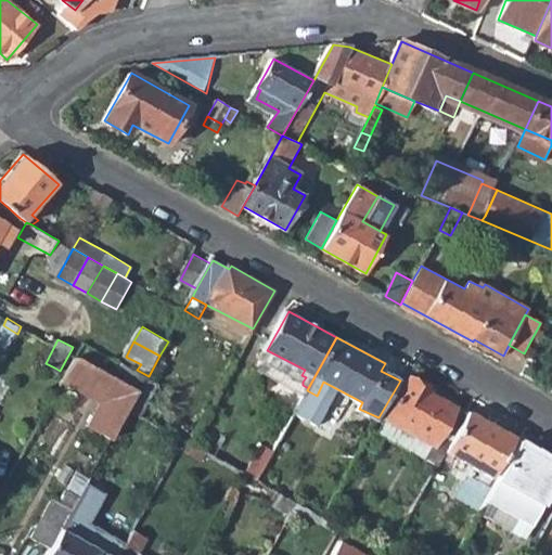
[(305,370),(269,351),(264,360),(291,376),(285,385),(291,388),(304,396),(307,390),(308,388),(303,385),(303,382),(306,377),(302,375),(305,370)]
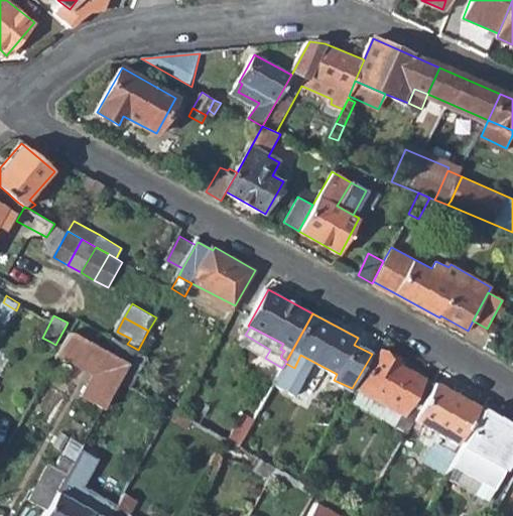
[(74,333),(60,355),(96,373),(84,394),(106,406),(121,380),(138,350),(127,344),(115,337),(112,344),(120,348),(117,355),(74,333)]
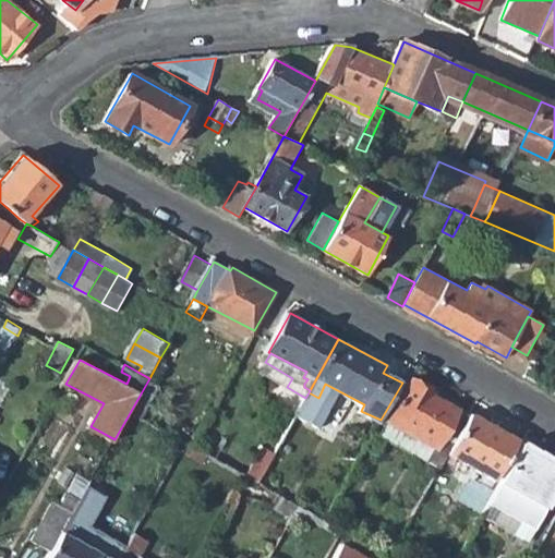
[(149,378),(131,411),(144,417),(161,385),(149,378)]
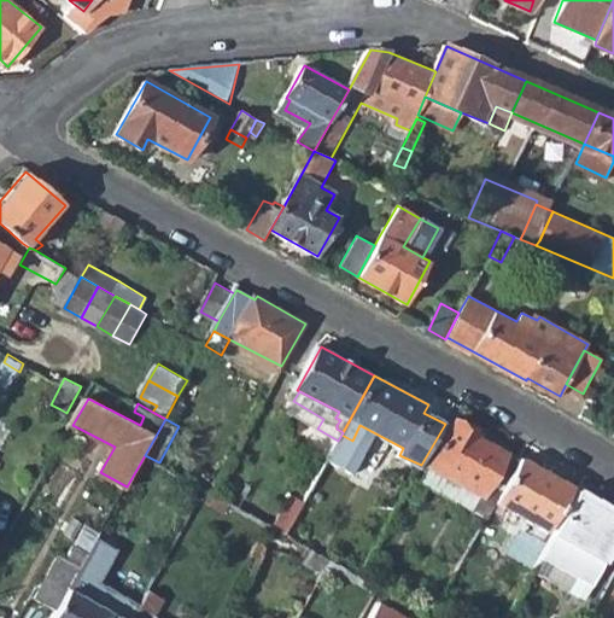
[(456,421),(430,471),(436,474),(438,471),(483,495),(475,508),(490,517),(492,511),(520,460),(479,437),(480,435),(456,421)]
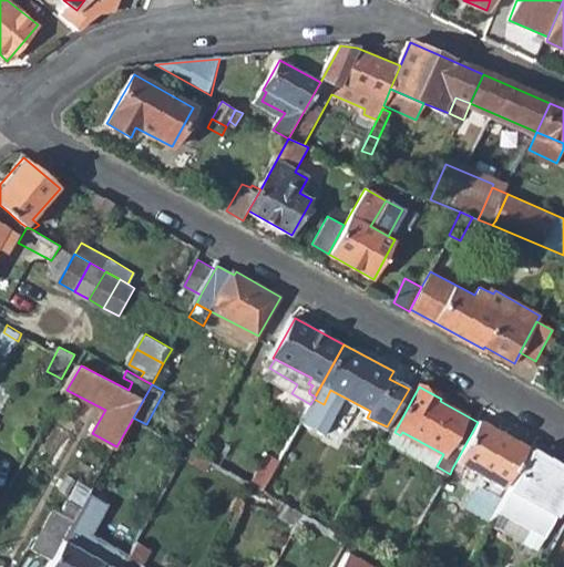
[(330,390),(324,404),(363,425),(367,418),(370,411),(330,390)]
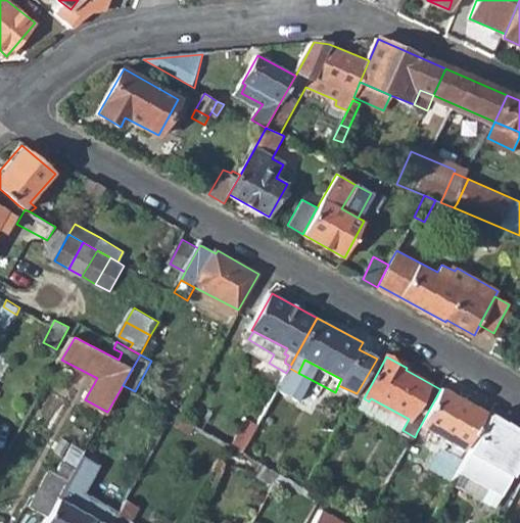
[(274,366),(267,382),(278,387),(286,373),(274,366)]
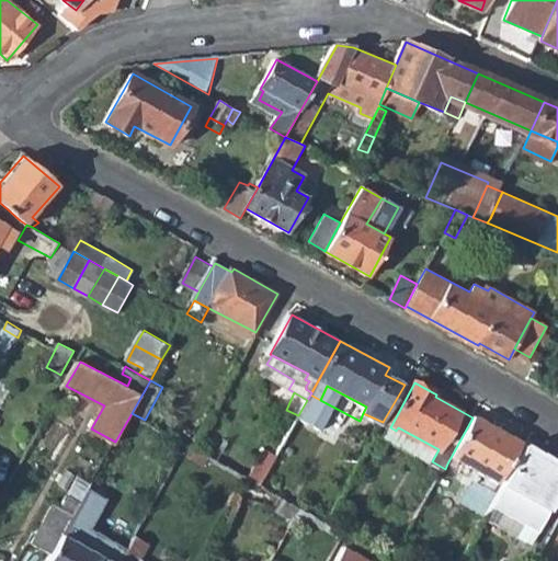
[(298,415),(289,431),(297,435),(302,426),(305,427),(317,405),(307,400),(298,415)]
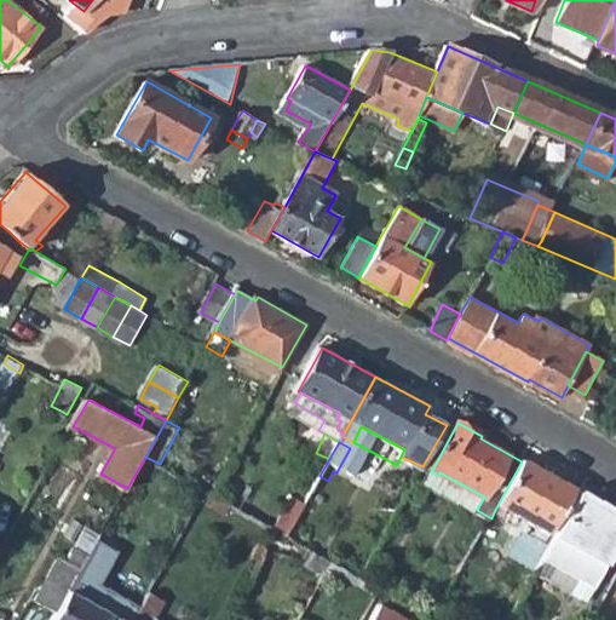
[(522,461),(494,512),(505,517),(511,509),(553,530),(577,487),(524,459),(522,461)]
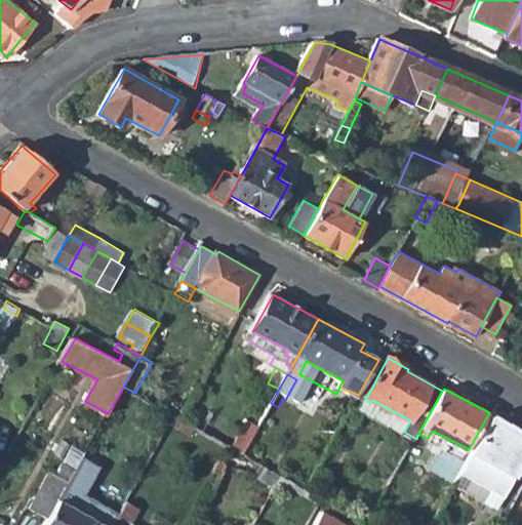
[(365,400),(361,407),(404,432),(410,420),(372,400),(370,403),(365,400)]
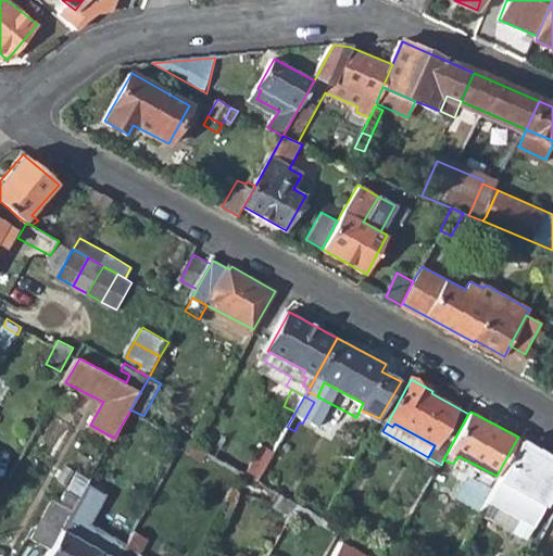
[(374,430),(366,445),(379,452),(387,438),(374,430)]
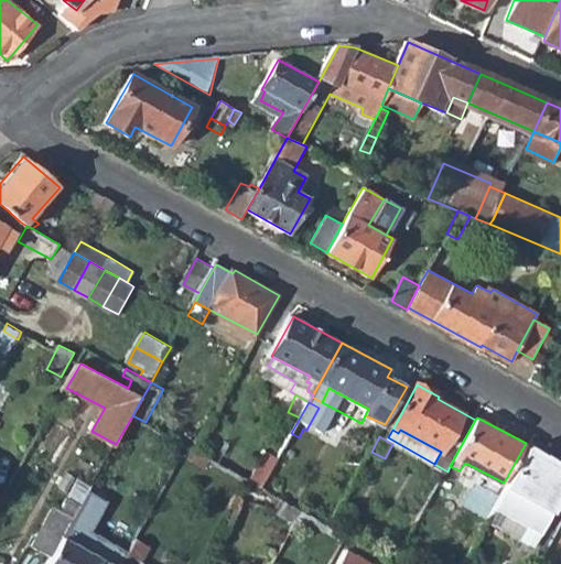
[(267,440),(247,479),(262,487),(283,448),(267,440)]
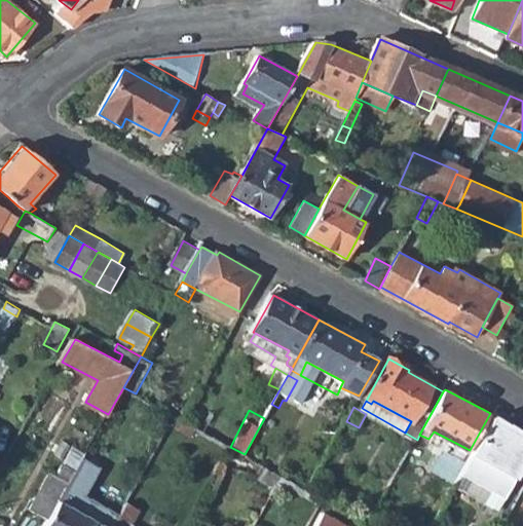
[(177,417),(173,424),(196,436),(198,429),(182,420),(177,417)]
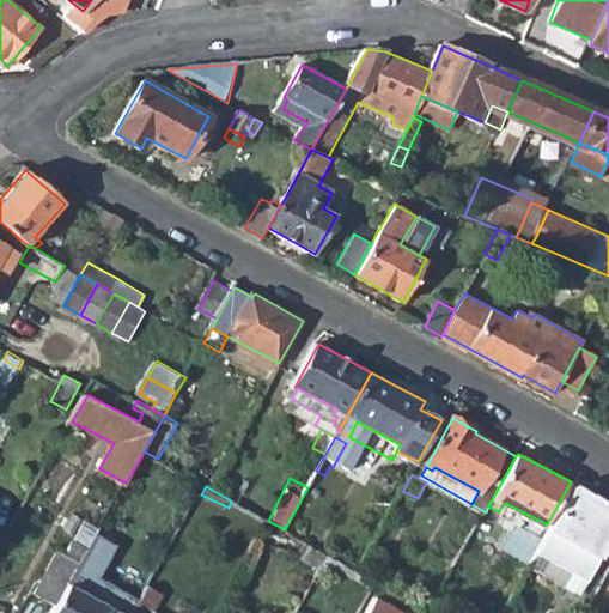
[(608,504),(576,486),(537,554),(589,582),(608,545),(608,504)]
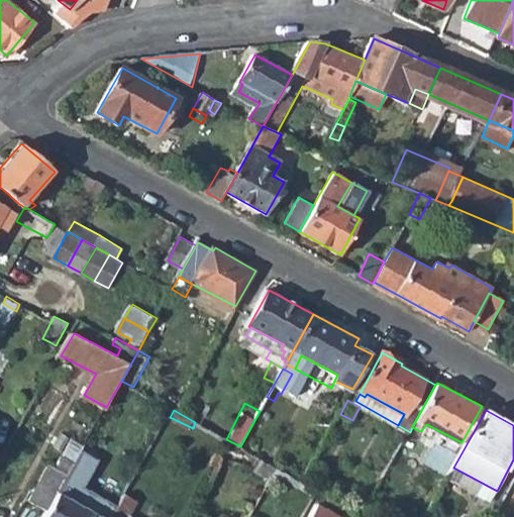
[(49,509),(44,516),(113,516),(116,512),(76,490),(79,483),(85,486),(99,460),(82,450),(75,463),(49,509)]
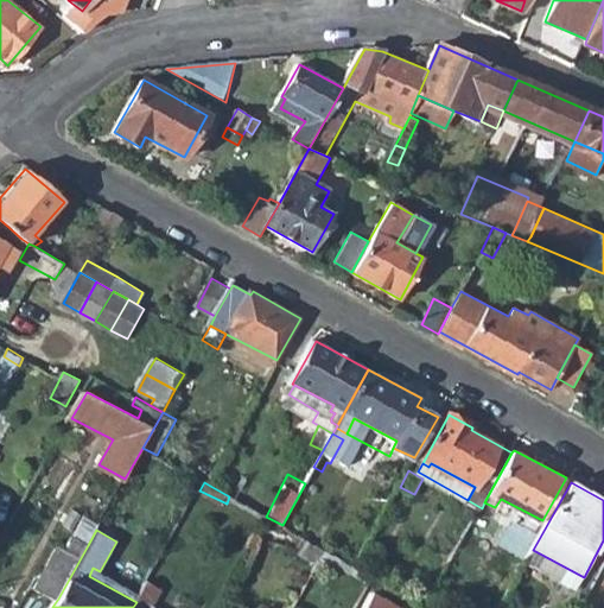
[(37,587),(58,599),(88,545),(74,537),(67,550),(59,546),(37,587)]
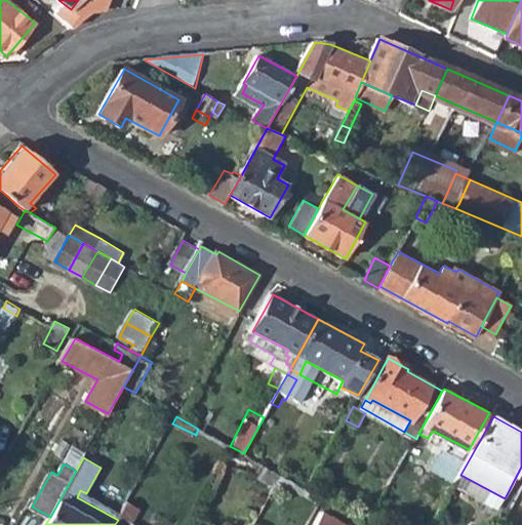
[(274,470),(269,481),(278,486),(283,475),(274,470)]
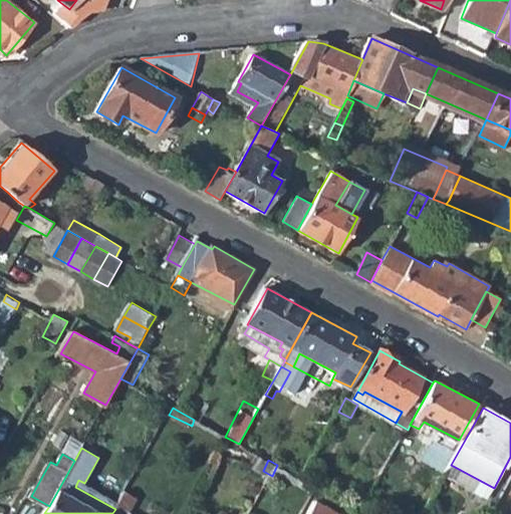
[(277,465),(272,476),(284,483),(287,477),(289,472),(277,465)]
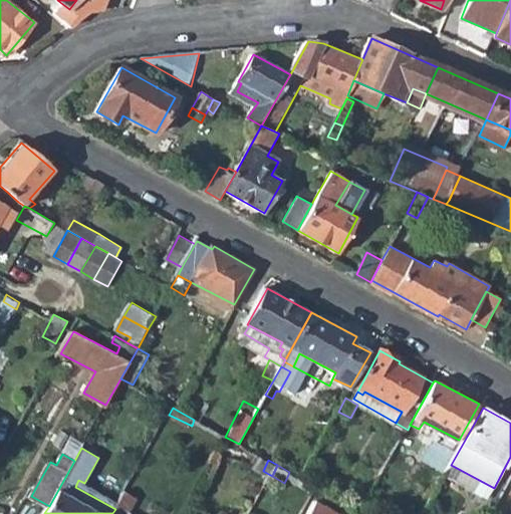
[(451,465),(447,474),(490,496),(494,488),(451,465)]
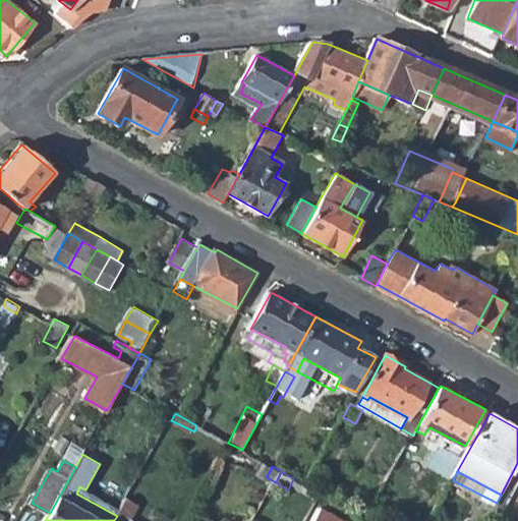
[(293,478),(291,483),(321,499),(323,495),(293,478)]
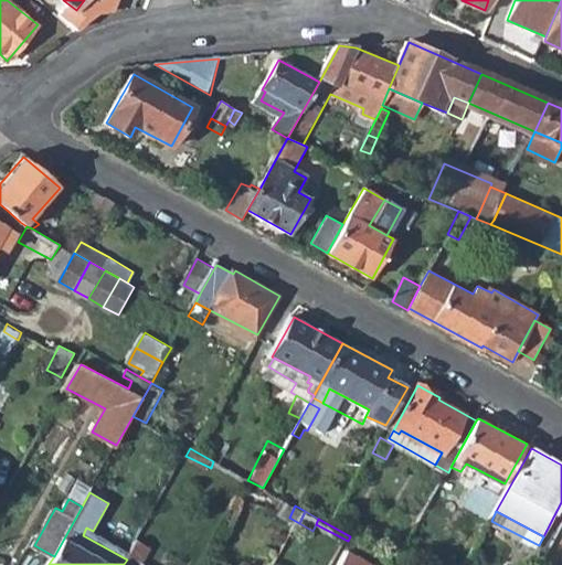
[(127,560),(124,564),(147,564),(144,563),(151,547),(137,541),(127,560)]
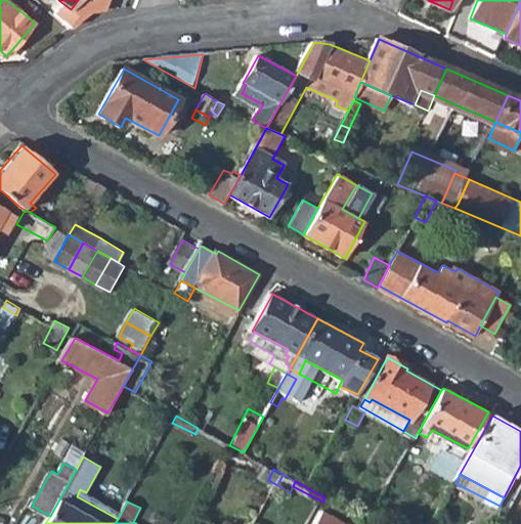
[(365,506),(359,517),(364,520),(370,522),(376,511),(365,506)]
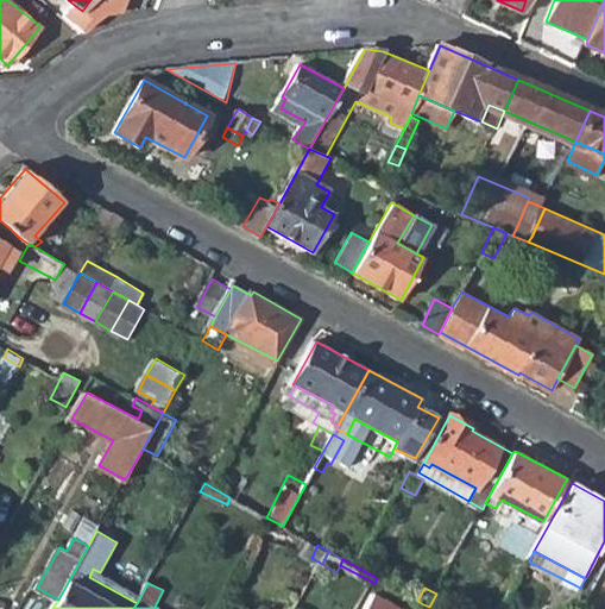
[(438,591),(436,594),(429,607),(432,608),(454,608),(442,602),(445,595),(438,591)]
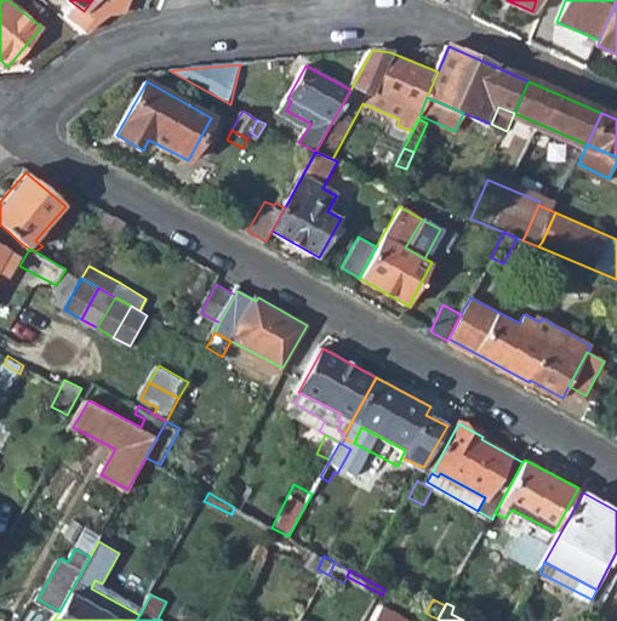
[(429,620),(432,616),(426,613),(418,609),(412,620),(383,605),(373,620),(429,620)]
